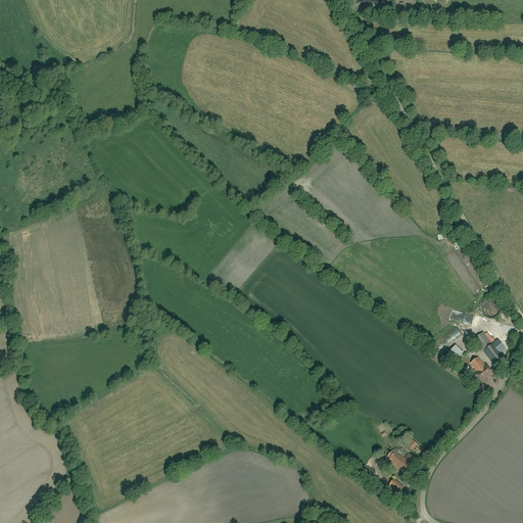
[(481,305),(481,308),(481,312),(482,315),(484,317),(486,319),(490,319),(493,319),(496,318),(498,315),(500,312),(501,308),(500,305),(497,302),(494,300),(491,299),(488,300),(485,301),(483,303),(481,305)]
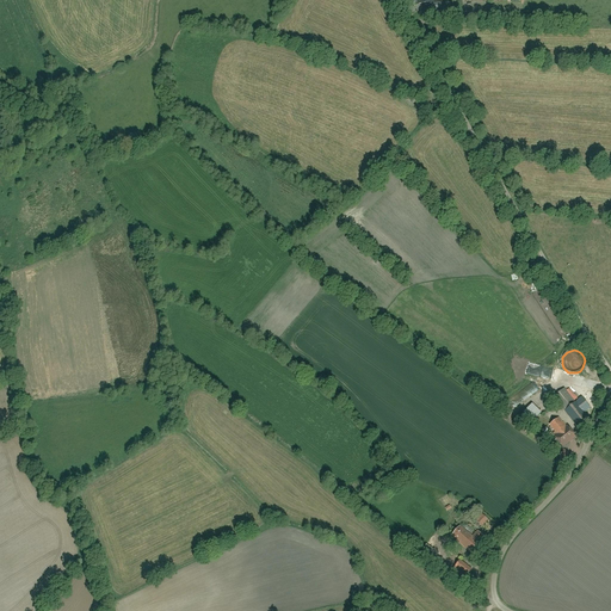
[(563,389),(556,395),(565,405),(561,408),(576,427),(587,417),(581,409),(586,405),(581,399),(575,403),(573,400),(576,397),(571,390),(566,393),(563,389)]
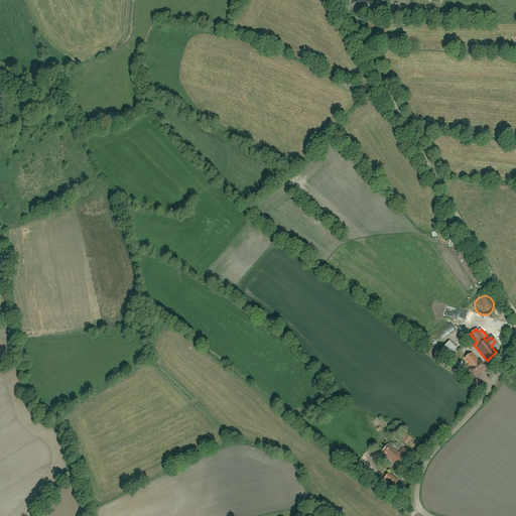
[(438,353),(446,360),(459,348),(450,340),(438,353)]
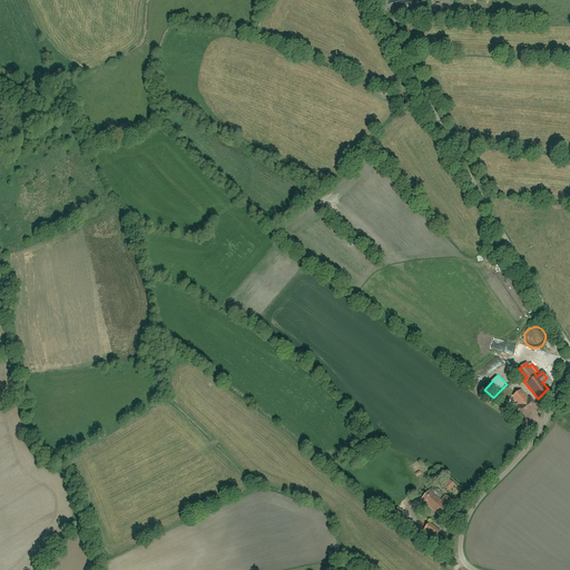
[(518,412),(526,419),(537,408),(532,403),(519,390),(510,400),(520,409),(518,412)]
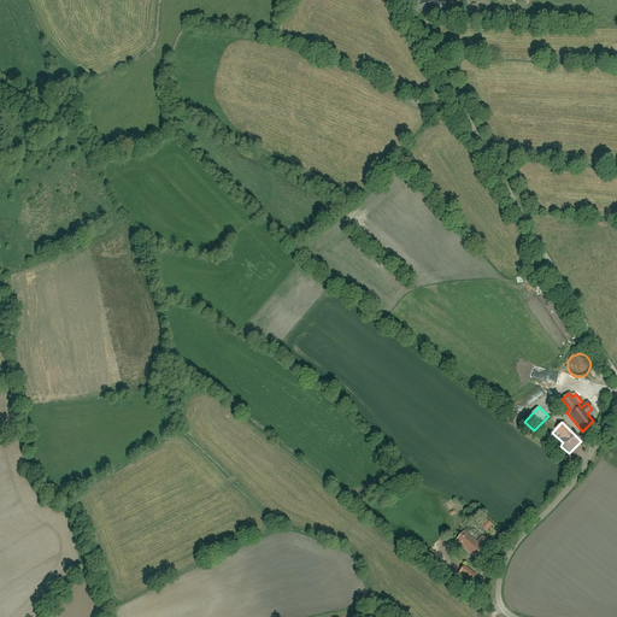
[(569,457),(563,463),(570,469),(576,464),(569,457)]
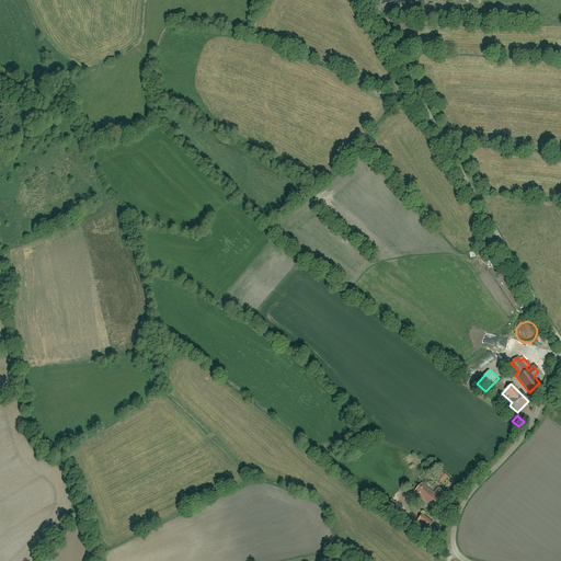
[(444,472),(438,480),(444,484),(450,477),(444,472)]
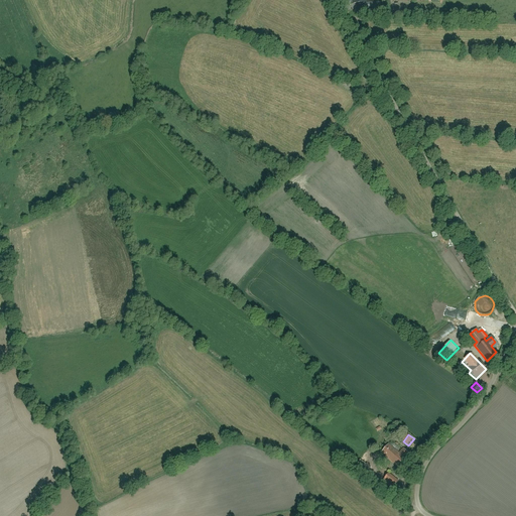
[(406,459),(405,459),(409,455),(404,448),(400,454),(391,444),(382,454),(397,469),(406,459)]
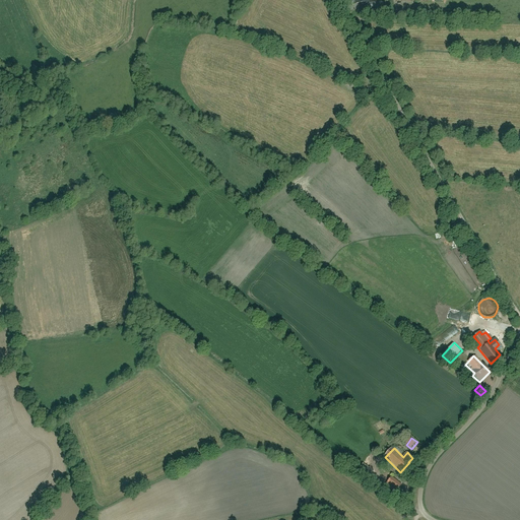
[(392,477),(385,485),(396,495),(403,485),(392,477)]
